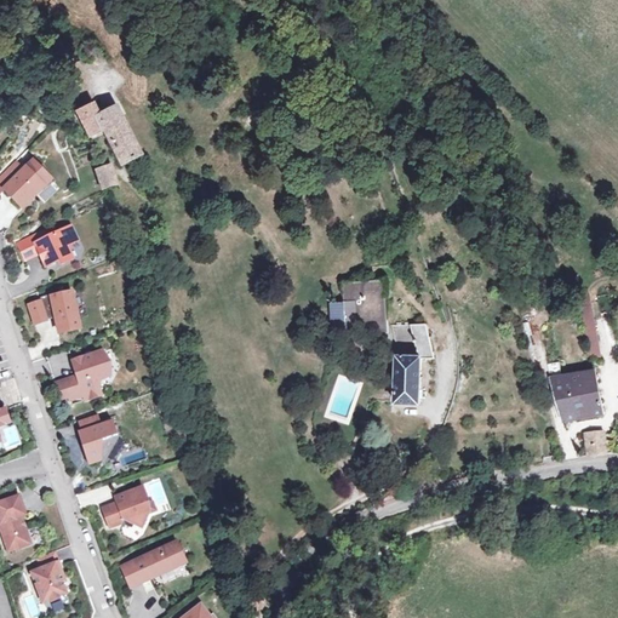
[(121,165),(141,154),(116,107),(98,115),(92,104),(76,112),(90,136),(103,130),(121,165)]
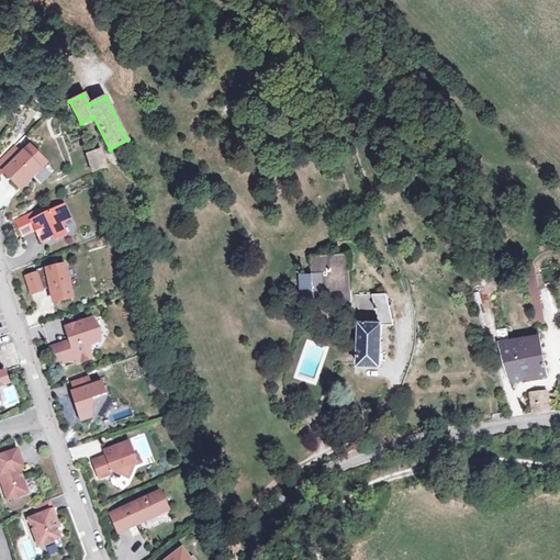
[(28,144),(1,169),(8,176),(9,174),(19,183),(30,172),(28,170),(34,164),(29,158),(35,153),(28,144)]
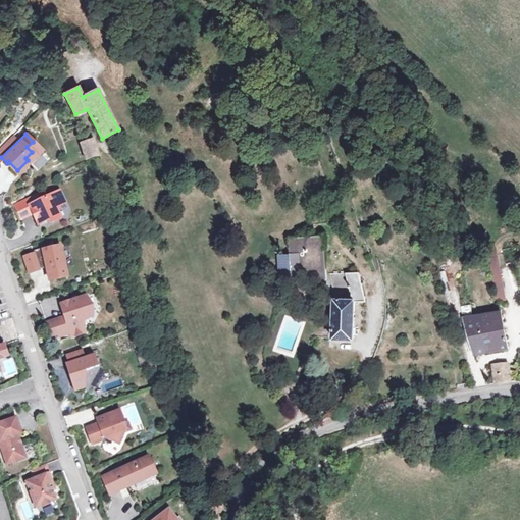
[(80,144),(84,158),(97,154),(92,140),(80,144)]
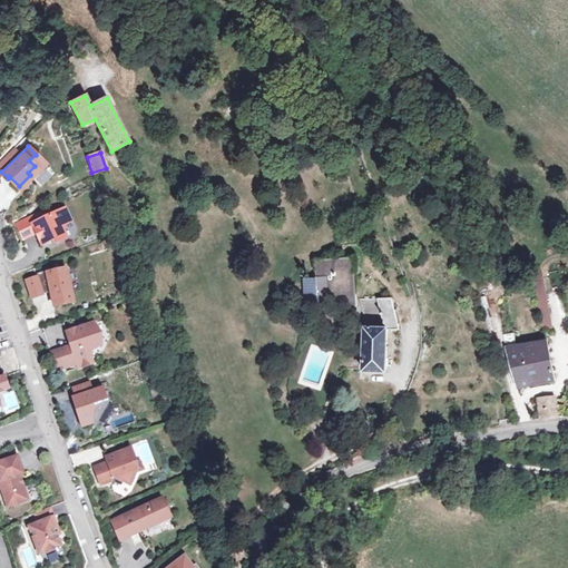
[(35,166),(28,173),(30,175),(43,163),(36,155),(29,160),(35,166)]
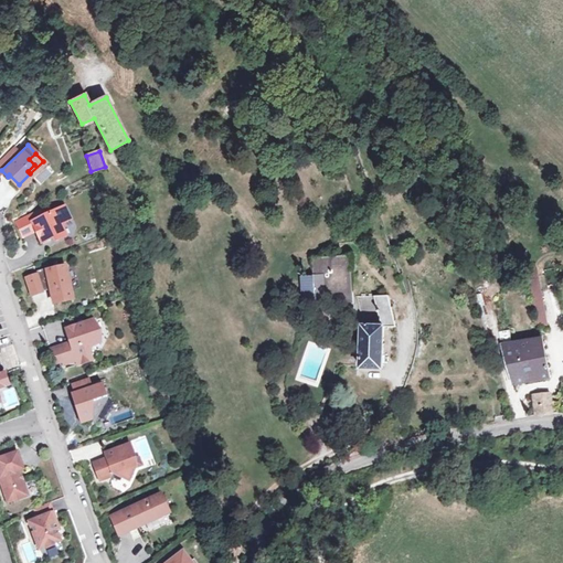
[(9,174),(8,177),(17,187),(19,184),(9,174)]
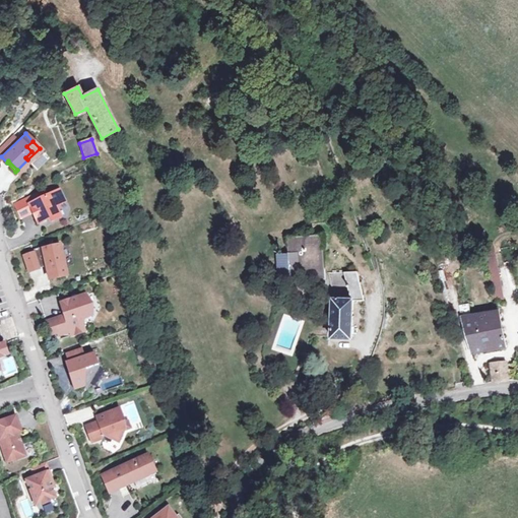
[(31,209),(37,221),(45,217),(44,215),(47,214),(48,216),(49,219),(59,215),(56,209),(59,201),(63,200),(58,188),(45,194),(43,189),(25,197),(31,209)]
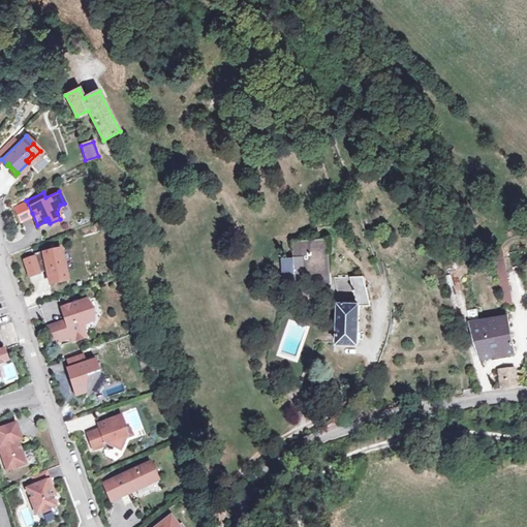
[(26,200),(13,207),(20,219),(32,213),(26,200)]
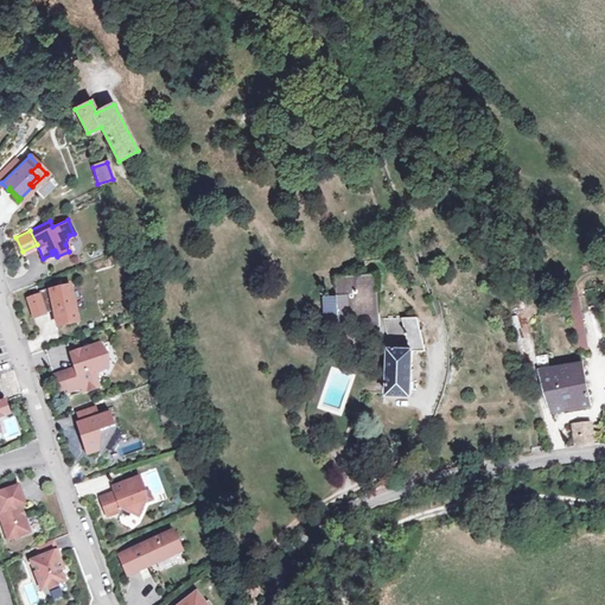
[(379,323),(375,272),(335,274),(337,324),(362,323),(362,324),(379,323)]
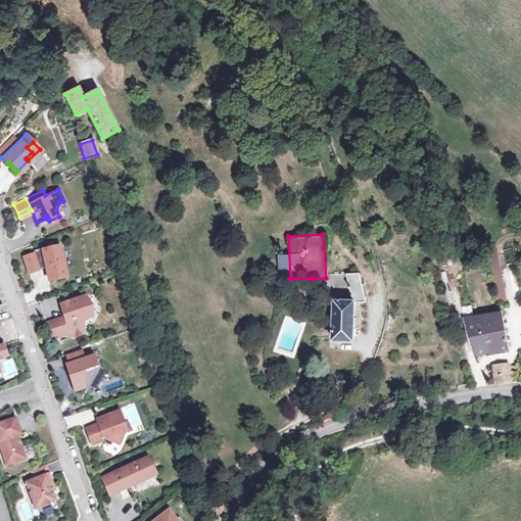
[(59,244),(42,248),(47,272),(48,279),(65,275),(59,244)]
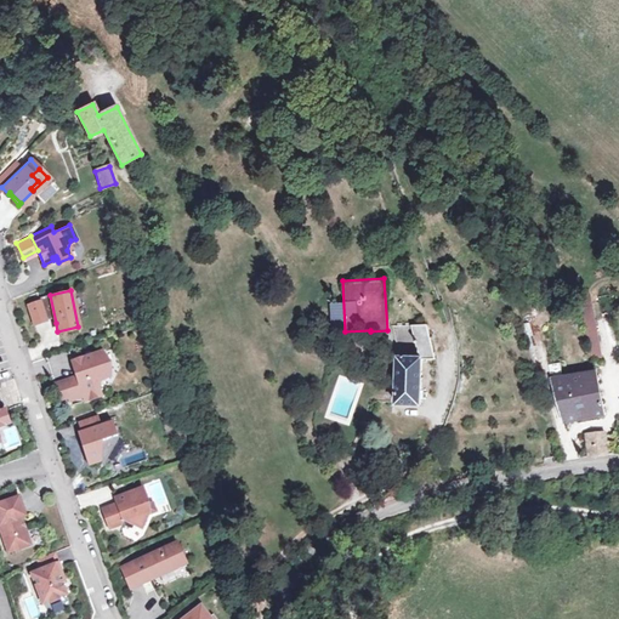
[(27,304),(33,323),(44,319),(38,300),(27,304)]
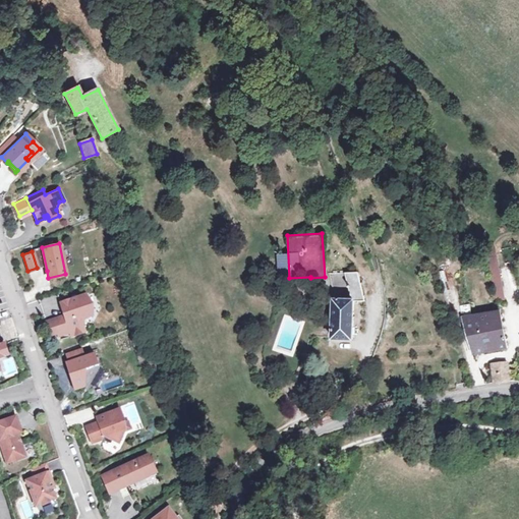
[(333,297),(331,337),(351,337),(352,299),(363,297),(356,270),(344,271),(350,298),(333,297)]
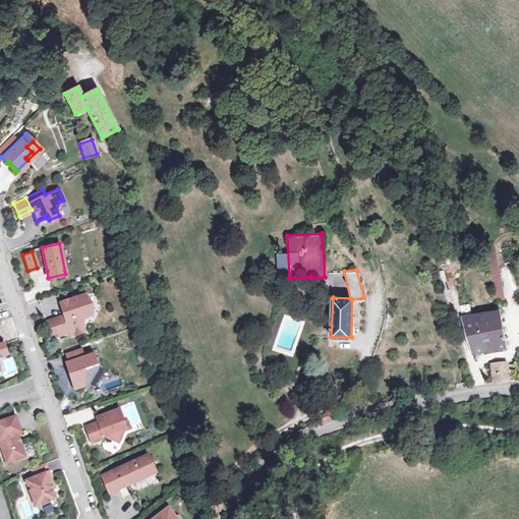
[(503,295),(515,294),(512,273),(501,275),(503,295)]
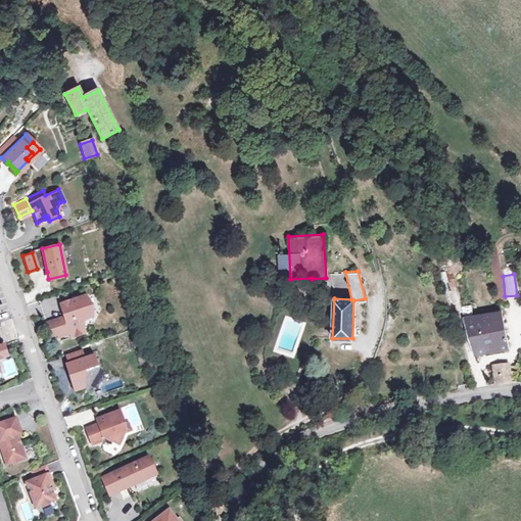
[(327,288),(326,278),(312,279),(313,289),(327,288)]
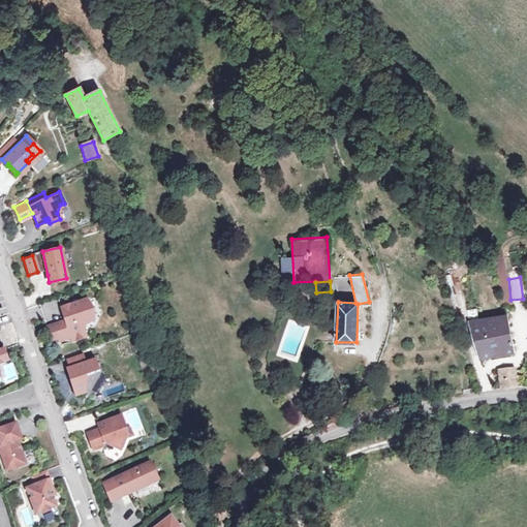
[(64,319),(53,323),(57,337),(58,339),(69,336),(71,339),(85,335),(82,326),(83,322),(92,319),(86,298),(60,306),(64,319)]
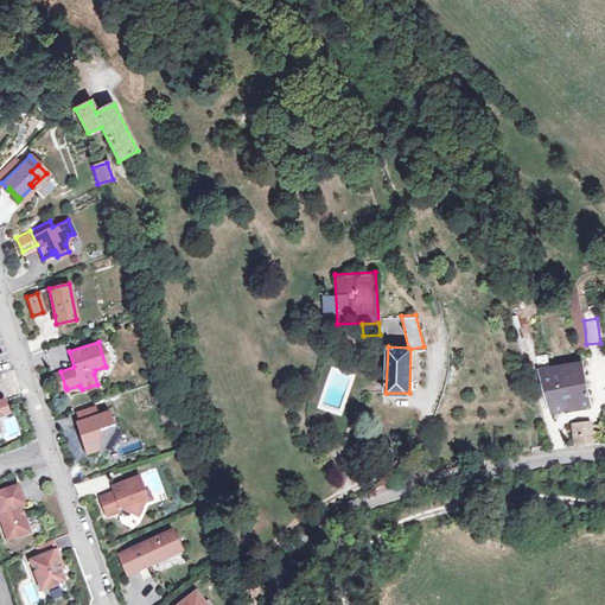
[(581,361),(537,369),(547,406),(588,397),(581,361)]
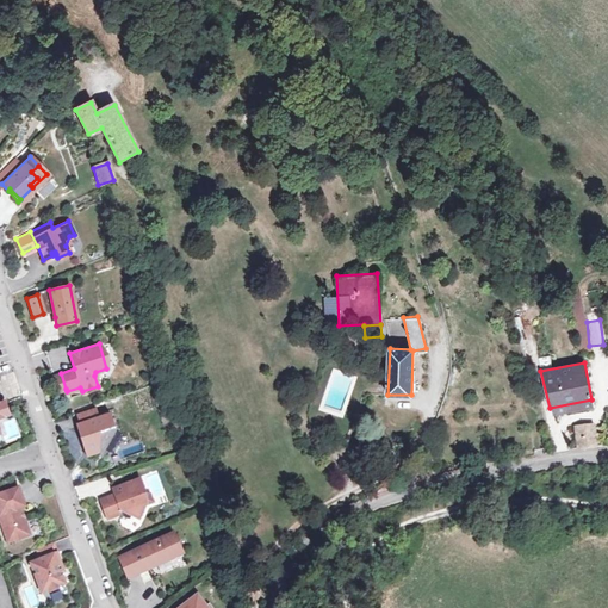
[(61,373),(53,376),(57,391),(66,389),(61,373)]
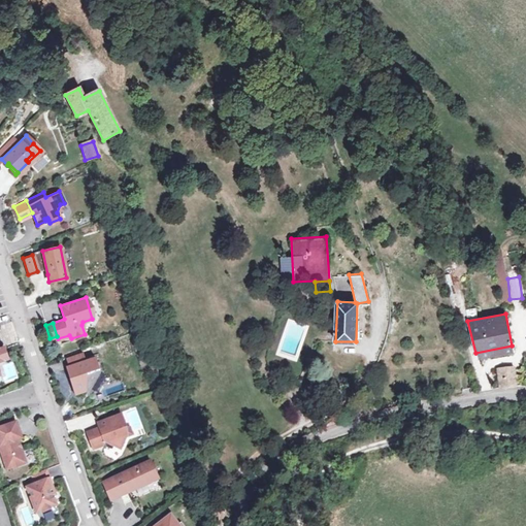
[(81,352),(65,358),(67,365),(65,366),(68,379),(70,377),(71,381),(69,381),(73,394),(86,390),(86,372),(98,368),(94,357),(85,360),(81,352)]
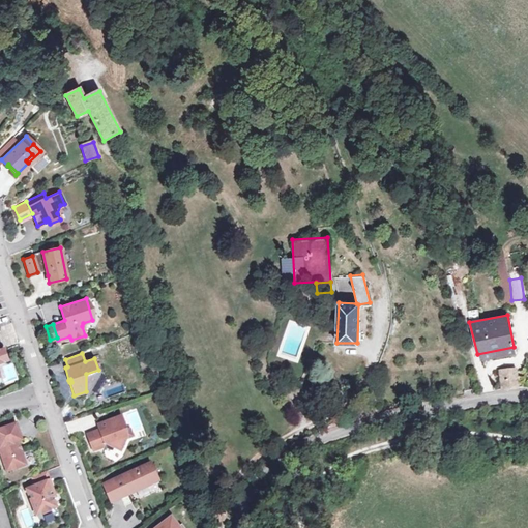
[(270,356),(264,370),(271,373),(277,376),(285,360),(270,356)]
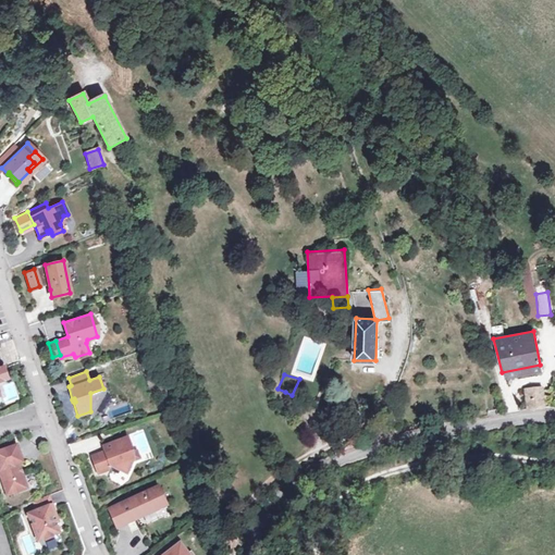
[(523,387),(526,407),(543,406),(540,385),(523,387)]
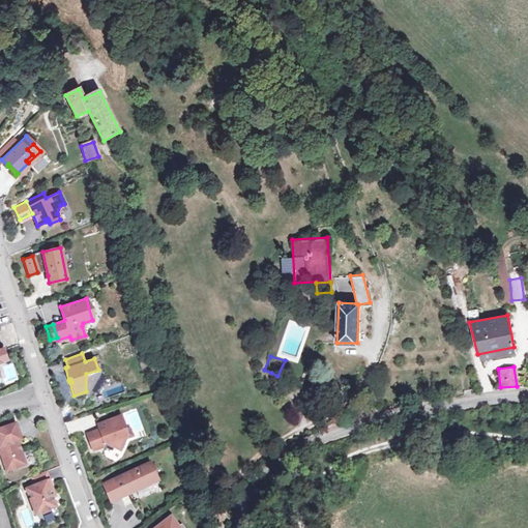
[(98,428),(86,433),(92,448),(103,444),(104,441),(119,448),(125,436),(123,431),(123,430),(124,428),(120,415),(108,419),(108,422),(106,422),(105,420),(97,423),(98,428)]
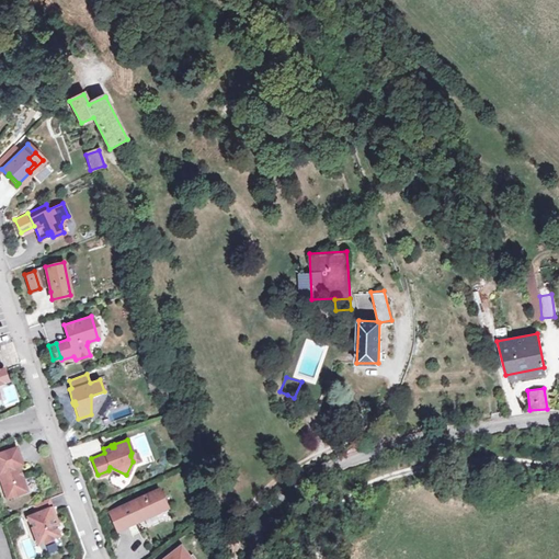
[(15,446),(0,451),(0,480),(6,497),(25,490),(18,465),(21,464),(15,446)]
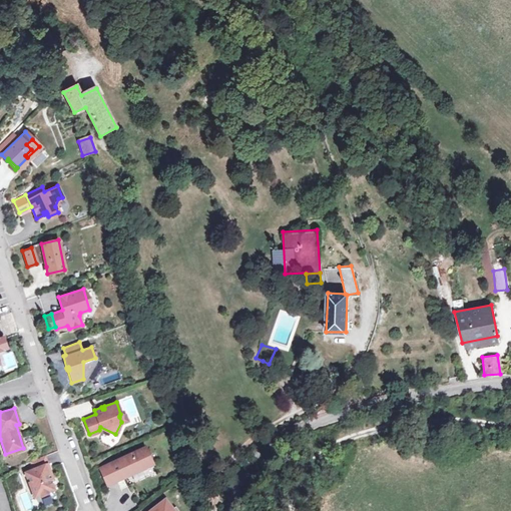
[(99,467),(107,484),(118,480),(117,478),(151,463),(144,448),(109,464),(108,462),(99,467)]
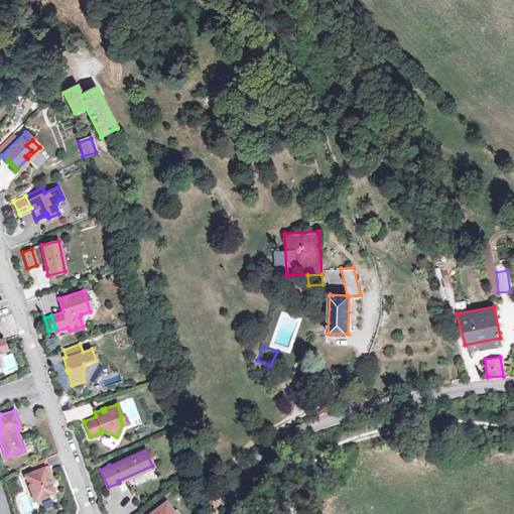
[(33,472),(25,475),(34,499),(38,497),(48,494),(53,492),(49,482),(48,481),(50,477),(42,457),(30,462),(33,472)]
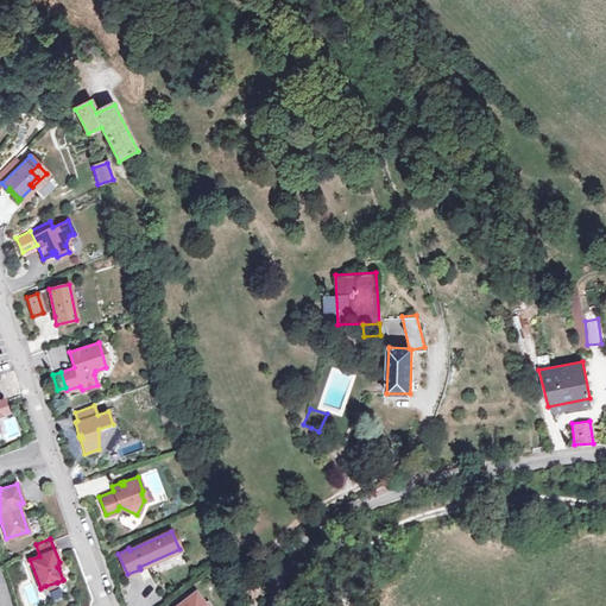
[(206,605),(195,591),(175,605),(206,605)]
